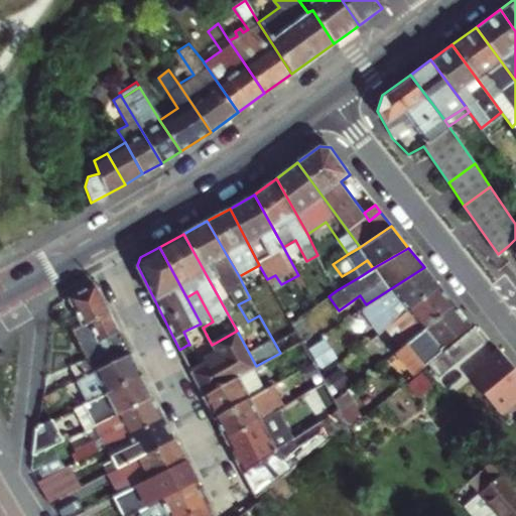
[(359,277),(373,268),(367,260),(354,269),(359,277)]
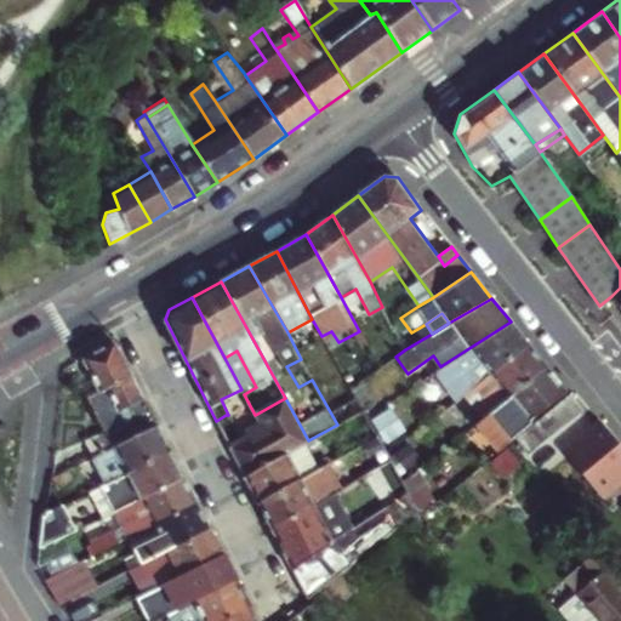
[(511,322),(440,366),(421,380),(427,388),(438,381),(446,393),(472,377),(466,369),(480,360),(491,374),(528,345),(511,322)]
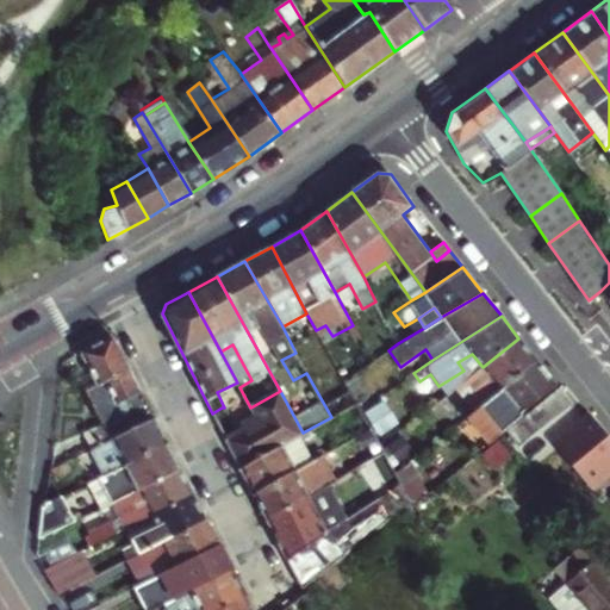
[(114,337),(106,336),(85,348),(82,356),(97,386),(86,390),(103,423),(83,434),(91,448),(155,417),(114,337)]
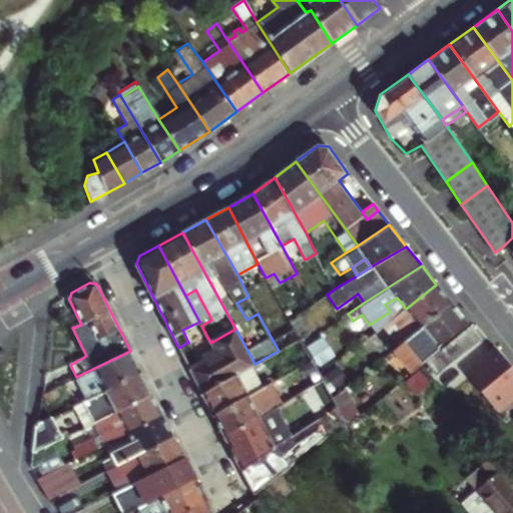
[(403,342),(453,305),(445,296),(436,285),(406,309),(387,322),(403,342)]
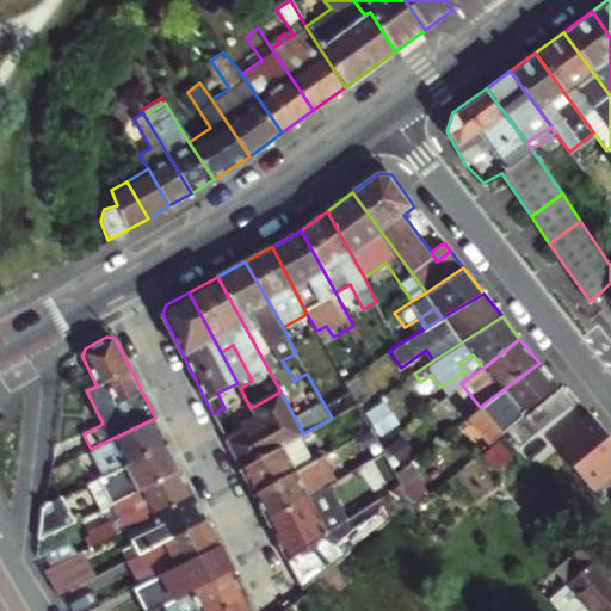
[(548,374),(539,363),(474,413),(471,414),(482,427),(480,429),(492,443),(497,439),(505,432),(525,417),(524,414),(557,386),(548,374)]
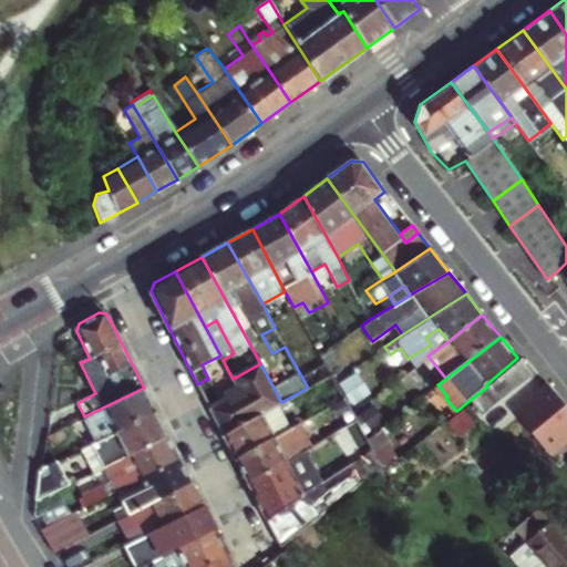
[(342,369),(330,347),(319,353),(331,375),(342,369)]
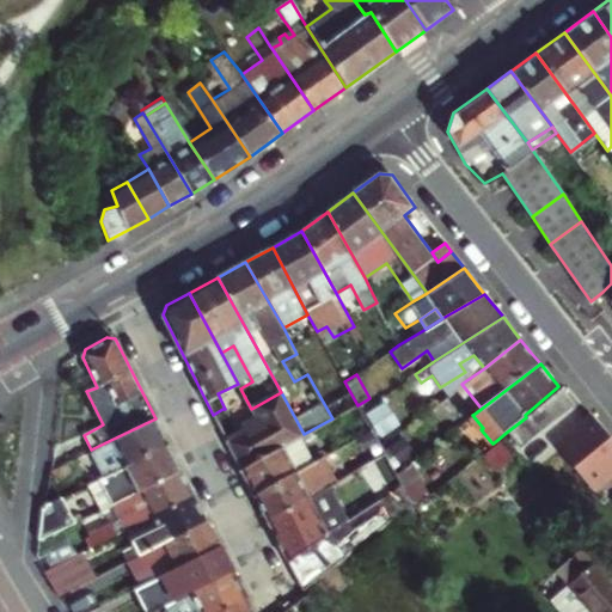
[(503,440),(512,450),(540,428),(551,422),(573,407),(562,389),(526,417),(506,433),(508,436),(503,440)]
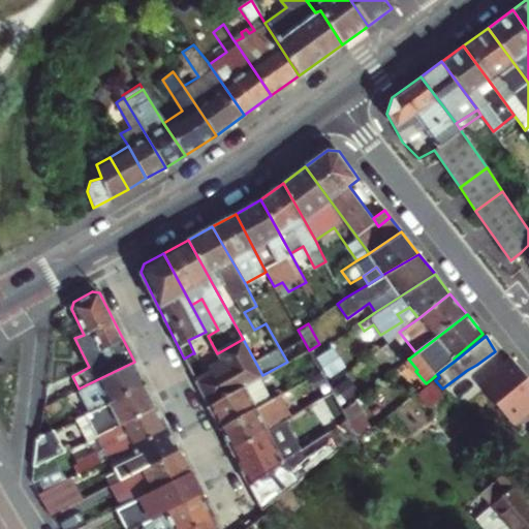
[(192,374),(208,405),(245,385),(262,375),(243,339),(219,352),(224,364),(204,375),(200,370),(192,374)]
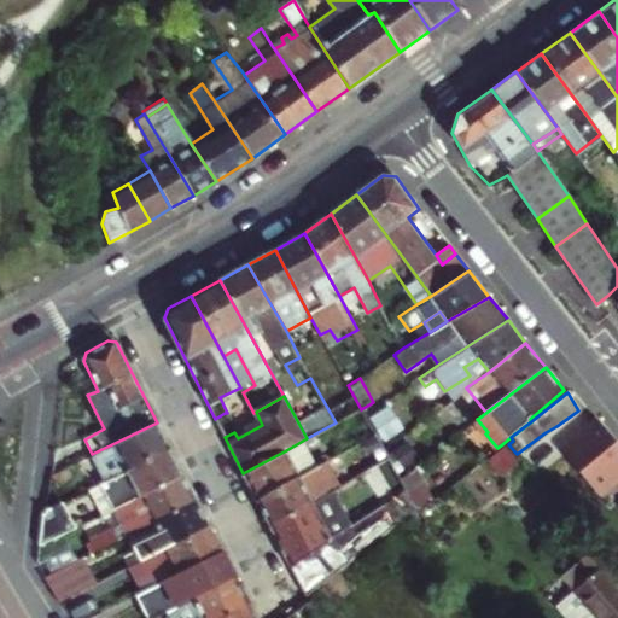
[(225,437),(234,432),(225,413),(215,419),(225,437)]
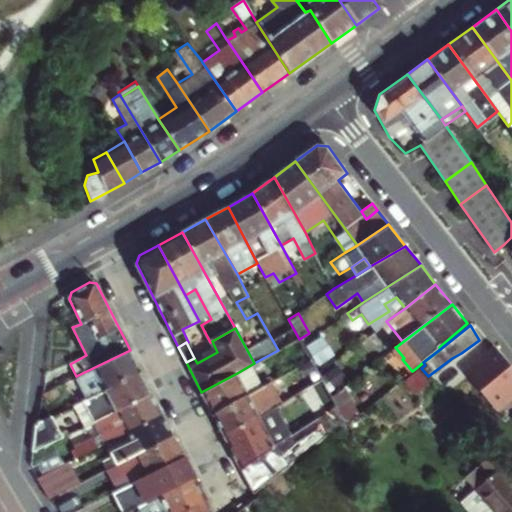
[(87,399),(141,371),(130,350),(76,376),(87,399)]
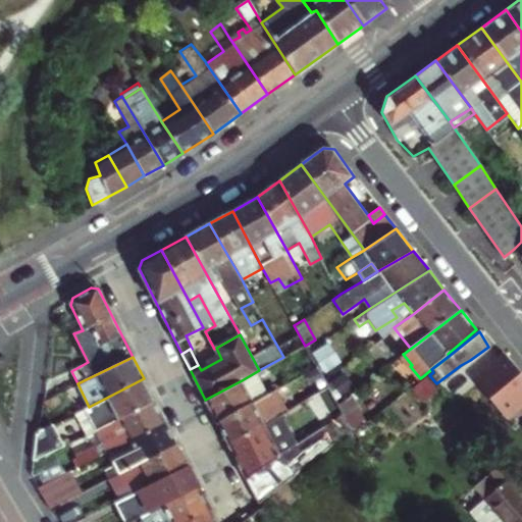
[(521,404),(521,378),(503,357),(483,373),(486,378),(476,386),(506,419),(521,404)]
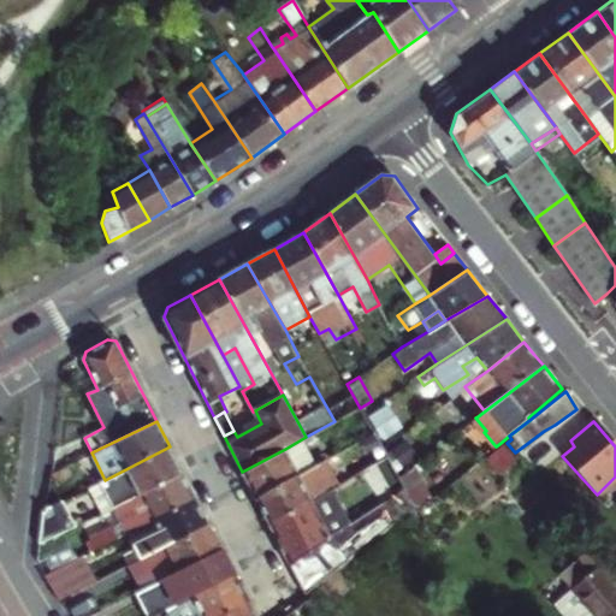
[(270,525),(331,490),(363,471),(386,456),(383,449),(373,432),(359,440),(365,451),(330,471),(333,477),(320,484),(312,467),(298,474),(256,498),(270,525)]
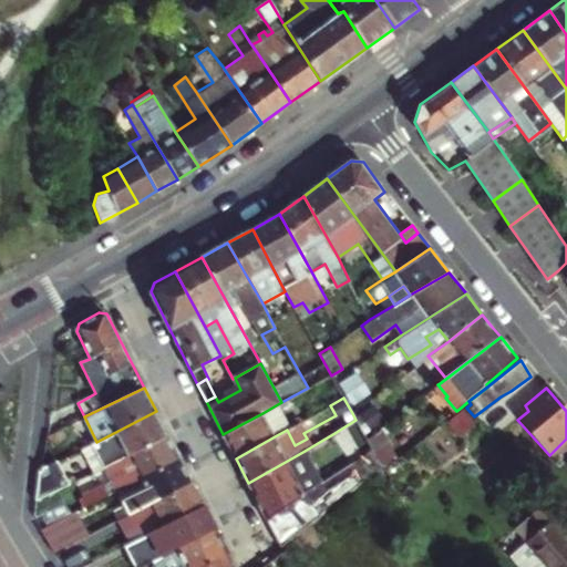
[(352,413),(356,420),(360,429),(368,439),(381,429),(387,424),(369,400),(352,413)]
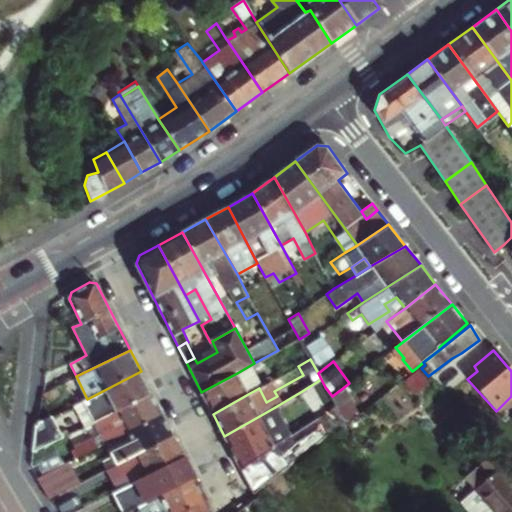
[(84,427),(95,422),(152,393),(141,371),(87,399),(74,405),(84,427)]
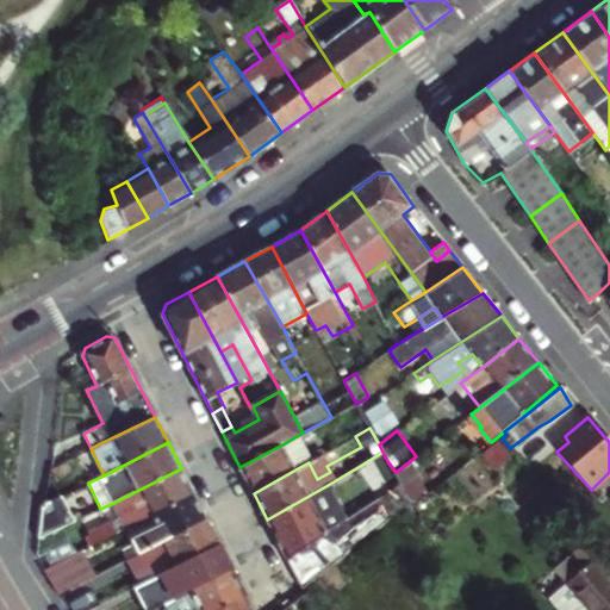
[(253,493),(254,493),(296,470),(282,444),(240,467),(253,493)]
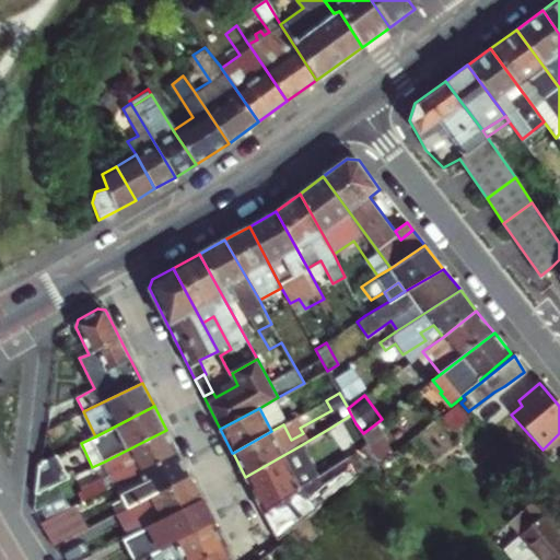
[(336,436),(356,423),(351,415),(330,428),(336,436)]
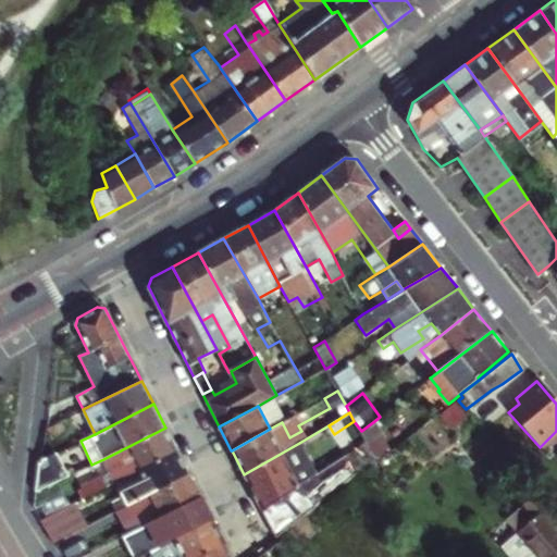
[(391,449),(374,421),(361,431),(362,434),(375,458),(378,460),(391,449)]
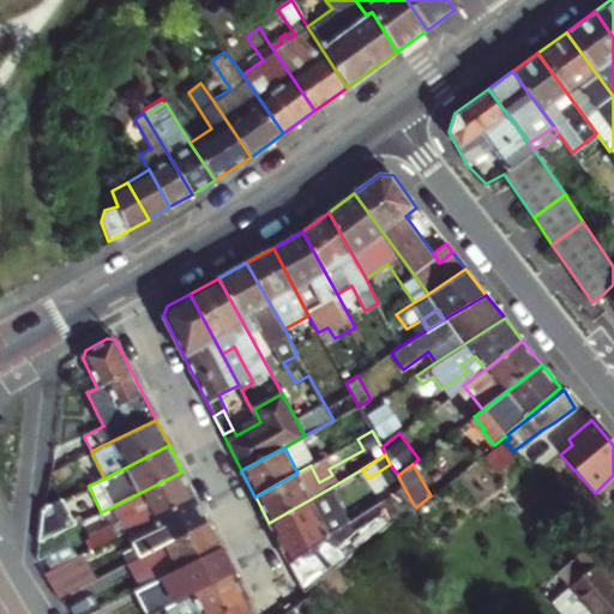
[(182,471),(114,506),(127,531),(196,497),(182,471)]
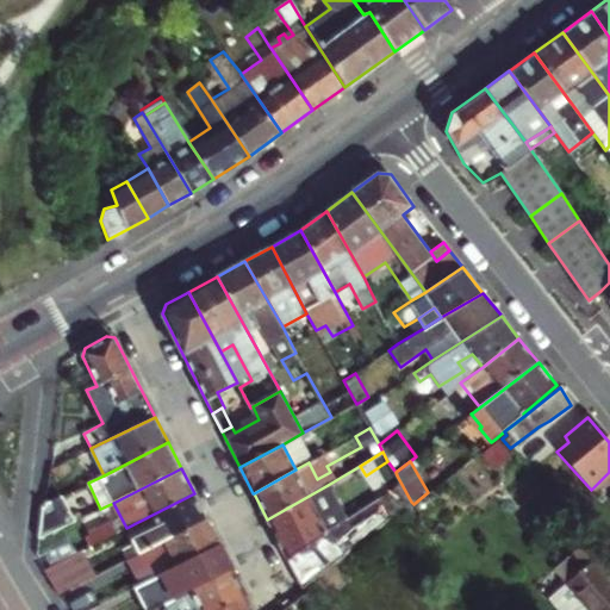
[(267,520),(302,587),(411,502),(397,475),(374,491),(378,499),(358,512),(347,520),(341,510),(341,509),(335,512),(328,502),(335,498),(328,485),(267,520)]
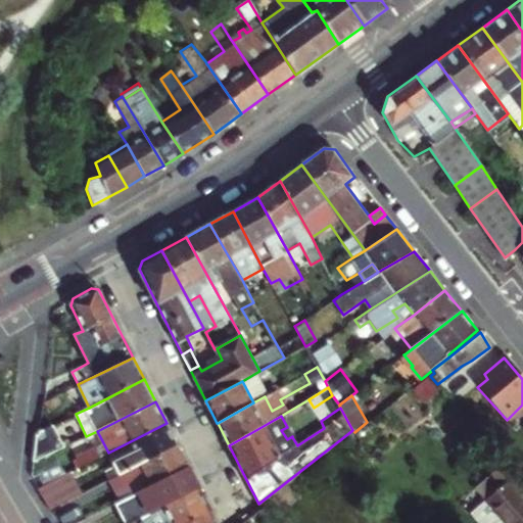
[(177,444),(167,423),(108,453),(120,474),(177,444)]
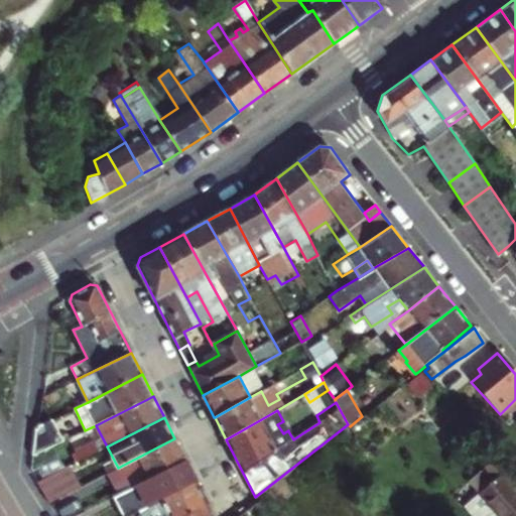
[(35,425),(31,456),(65,440),(53,418),(35,425)]
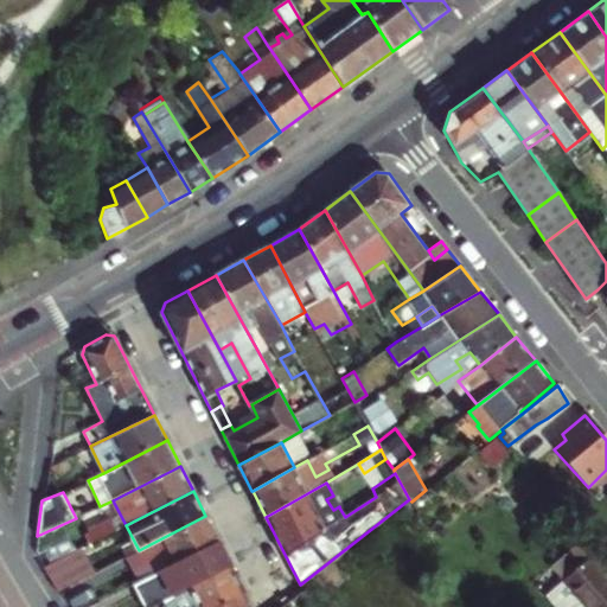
[(339,506),(333,496),(326,499),(333,510),(339,506)]
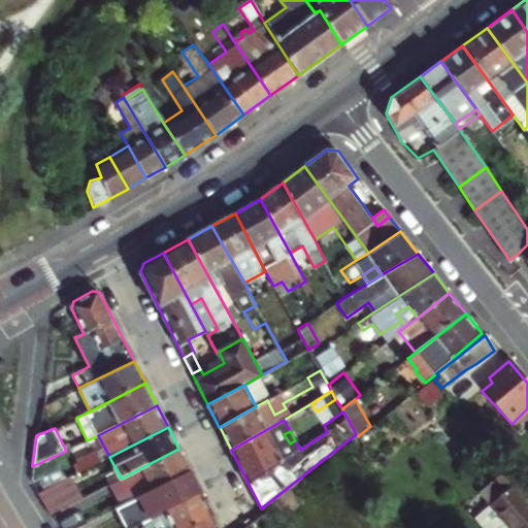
[(304,436),(295,441),(300,450),(309,443),(304,436)]
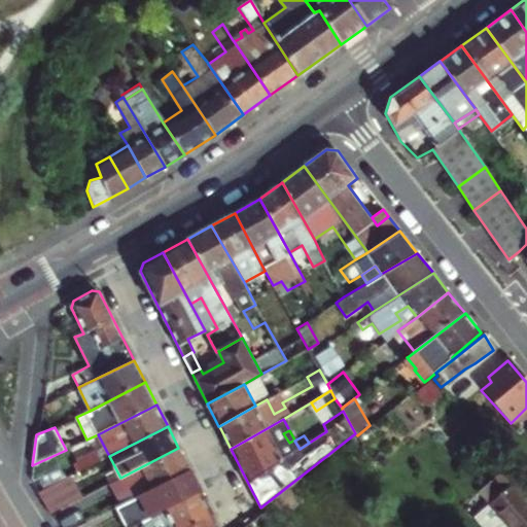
[(178,448),(120,478),(112,482),(110,483),(117,498),(119,504),(189,469),(178,448)]
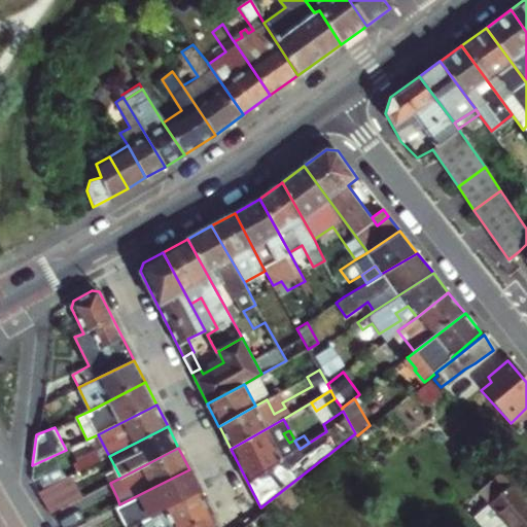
[(80,469),(102,460),(96,449),(75,459),(80,469)]
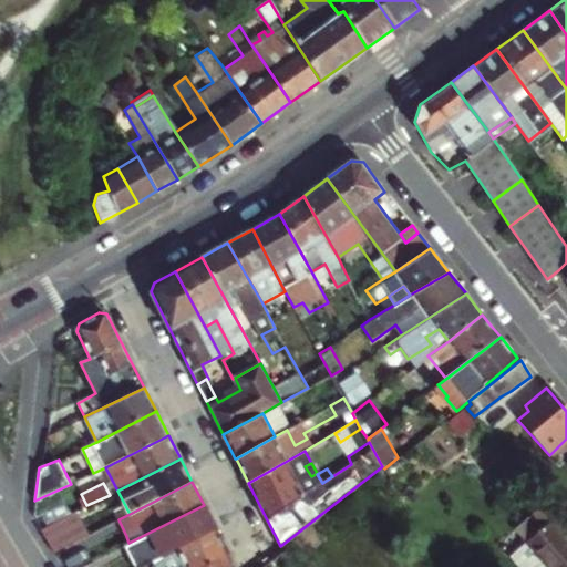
[(131,566),(141,566),(153,560),(216,529),(204,505),(129,543),(137,559),(130,564),(131,566)]
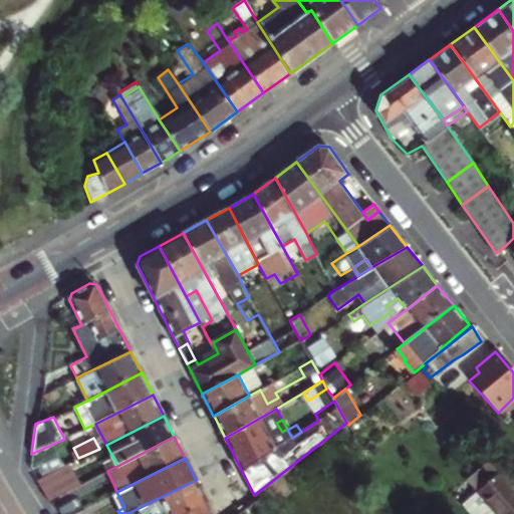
[(41,479),(53,500),(83,483),(72,462),(41,479)]
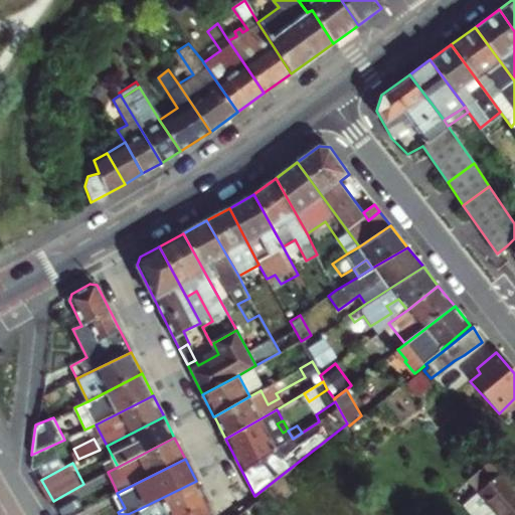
[(514,514),(514,490),(499,472),(497,473),(480,488),(477,490),(497,514),(514,514)]
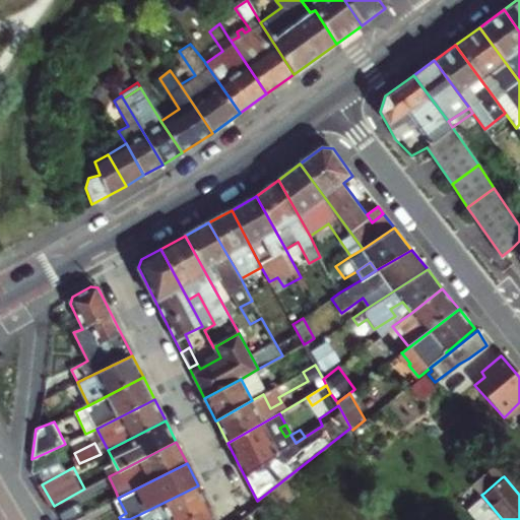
[(198,485),(140,514),(143,519),(183,519),(209,506),(198,485)]
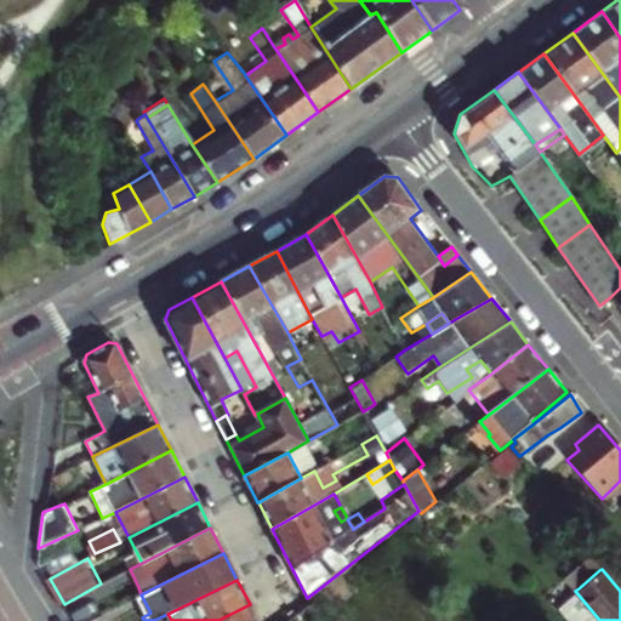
[(141,594),(138,587),(127,592),(131,599),(134,598),(141,594)]
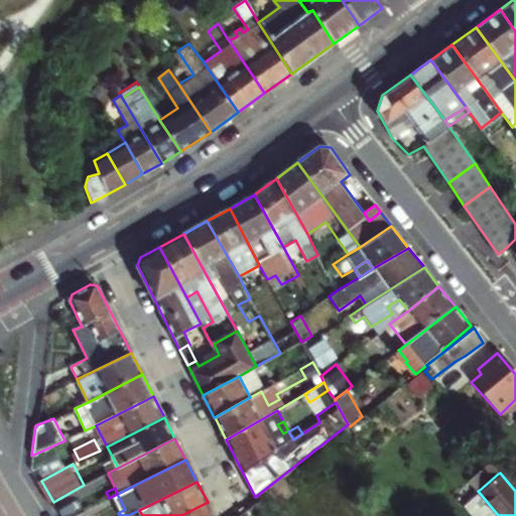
[(111,497),(118,513),(125,509),(117,494),(111,497)]
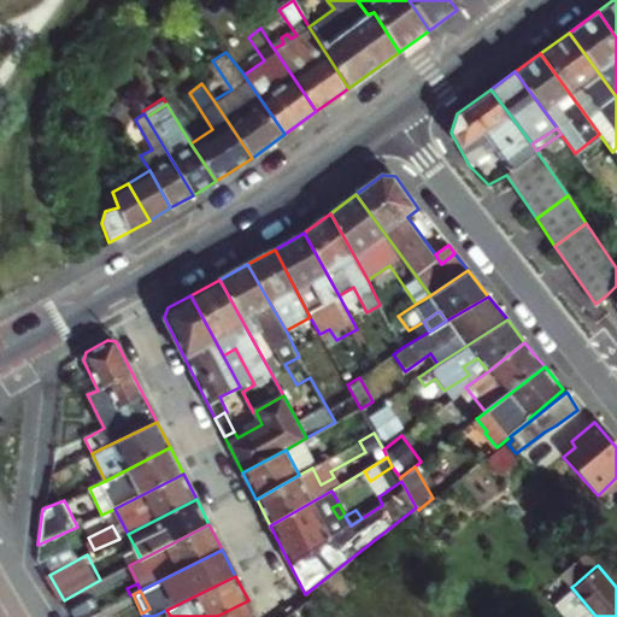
[(257,616),(248,600),(217,616),(257,616)]
